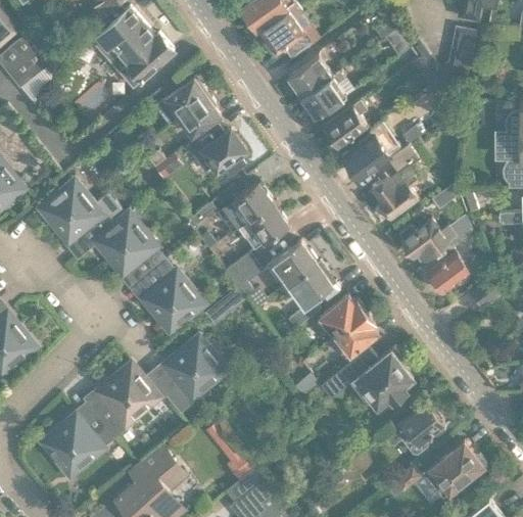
[(105,0),(107,3),(96,10),(102,18),(127,1),(126,0),(105,0)]
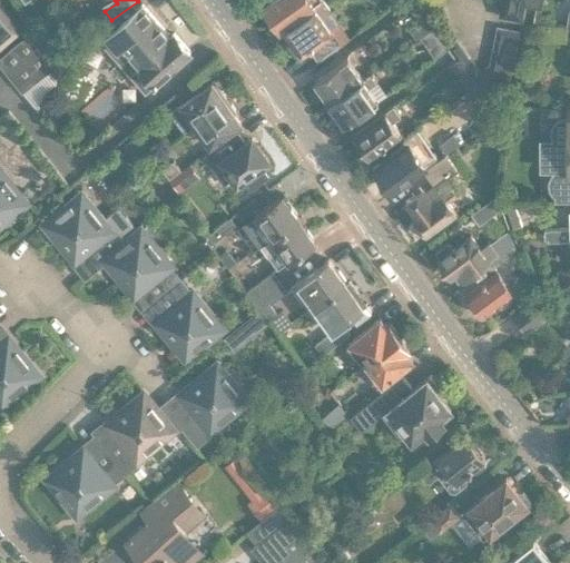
[(279,31),(281,33),(311,11),(302,0),(281,0),(265,11),(272,20),(268,23),(276,33),(279,31)]
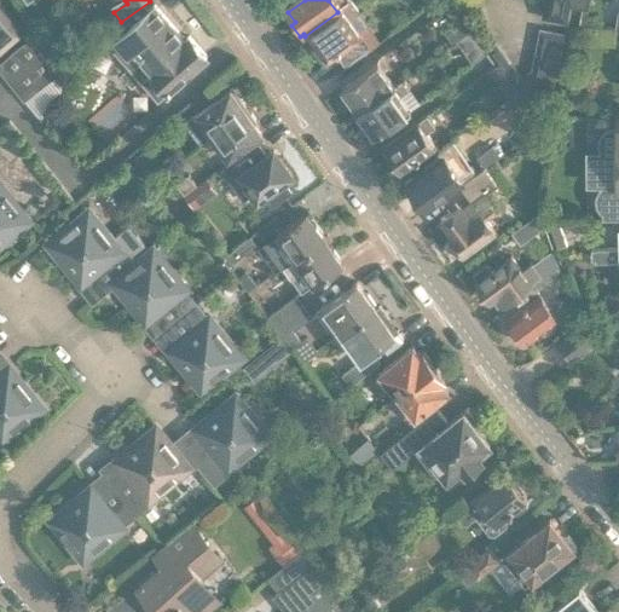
[(548,0),(544,23),(565,27),(568,12),(586,16),(590,1),(585,0),(548,0)]
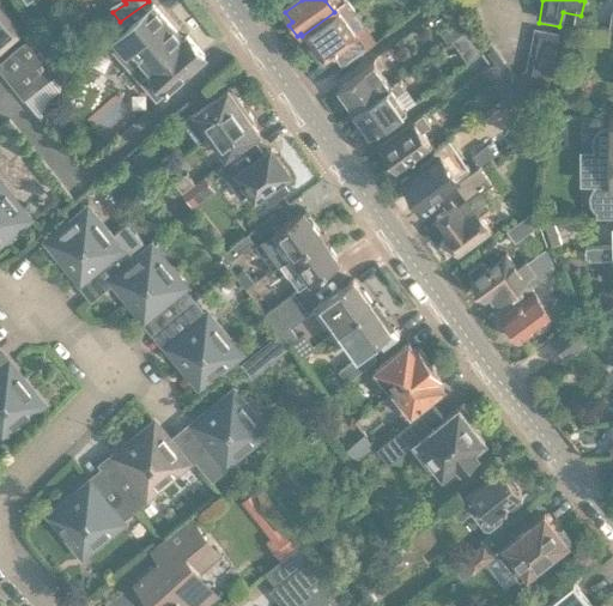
[(321,64),(331,56),(341,72),(366,53),(347,28),(356,22),(347,8),(304,40),(321,64)]
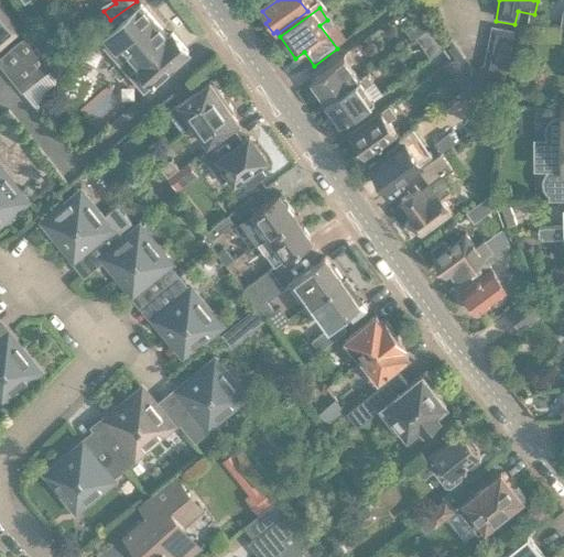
[(433,30),(418,8),(407,15),(422,37),(433,30)]
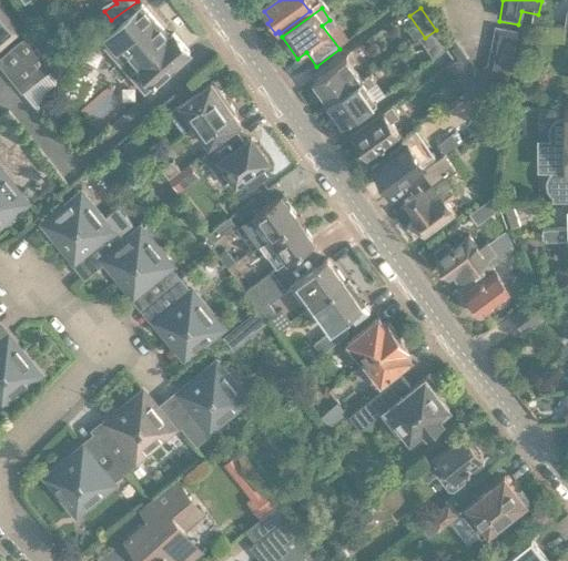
[(169,42),(141,10),(105,41),(118,54),(122,51),(138,70),(139,72),(130,80),(144,97),(189,58),(172,39),(169,42)]
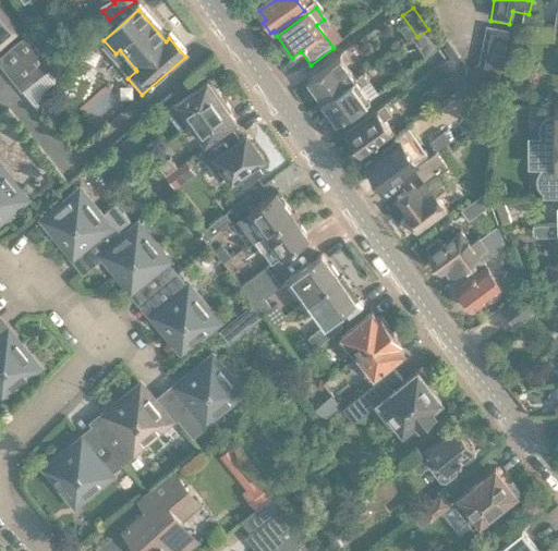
[(0,50),(16,36),(0,16),(0,50)]
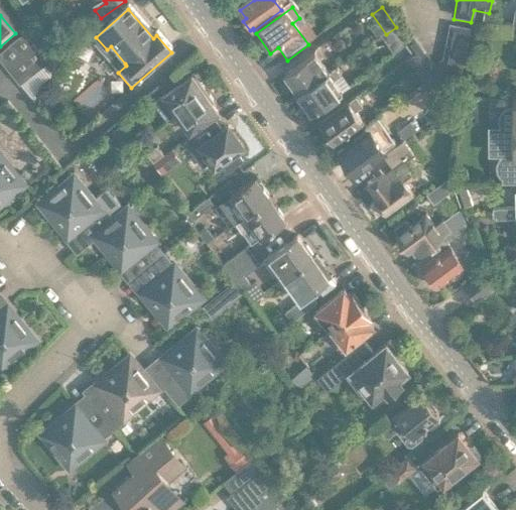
[(62,47),(70,40),(58,25),(52,30),(57,36),(55,38),(62,47)]
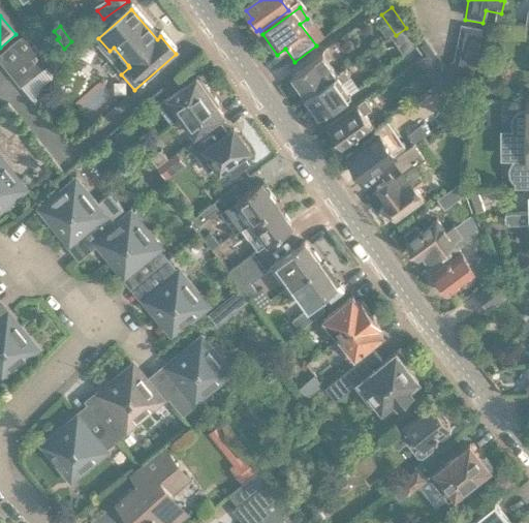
[(465,26),(455,53),(478,61),(488,35),(465,26)]
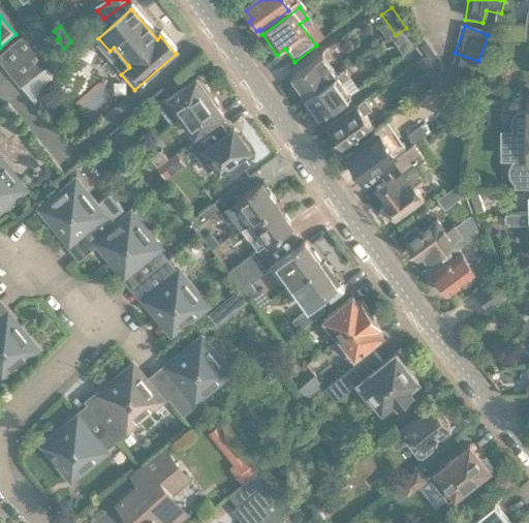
[(418,48),(405,29),(390,39),(403,59),(418,48)]
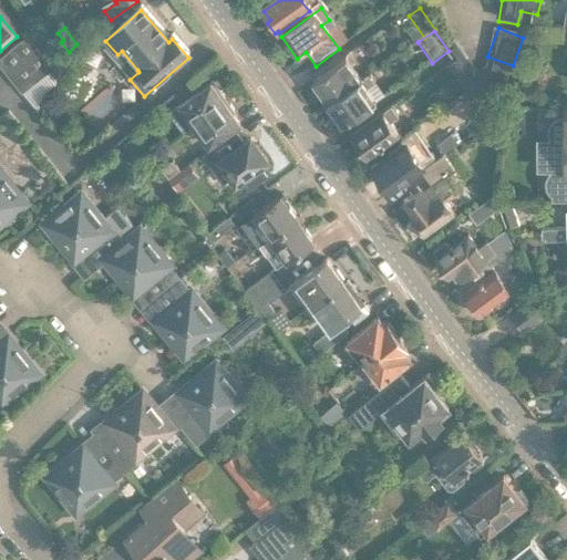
[(0,70),(20,94),(53,68),(30,38),(0,62),(0,70)]
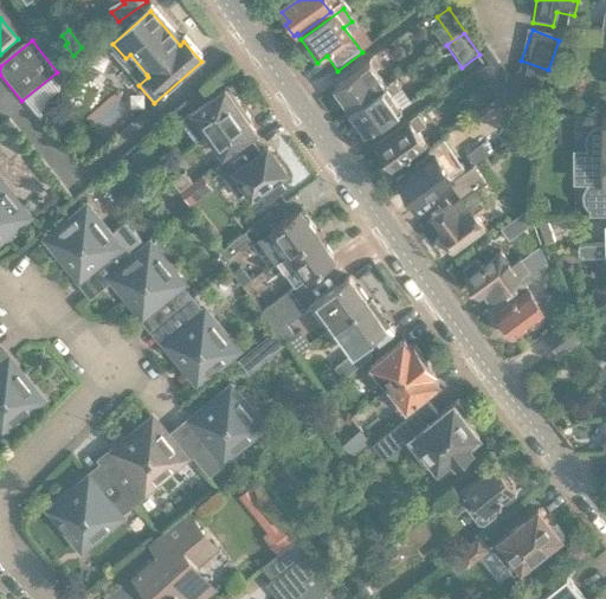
[(392,100),(385,90),(369,68),(333,94),(365,137),(401,113),(392,100)]
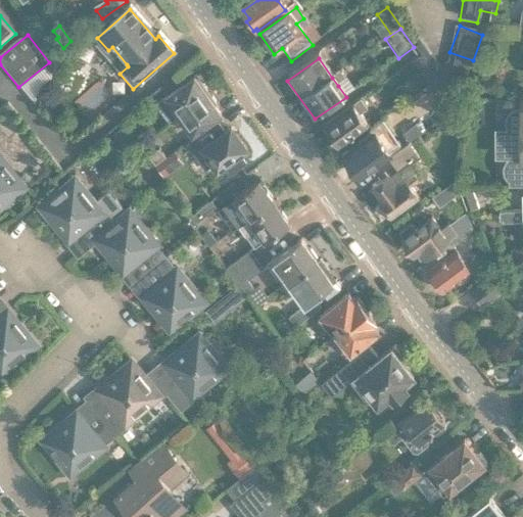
[(421,58),(412,64),(430,89),(439,82),(421,58)]
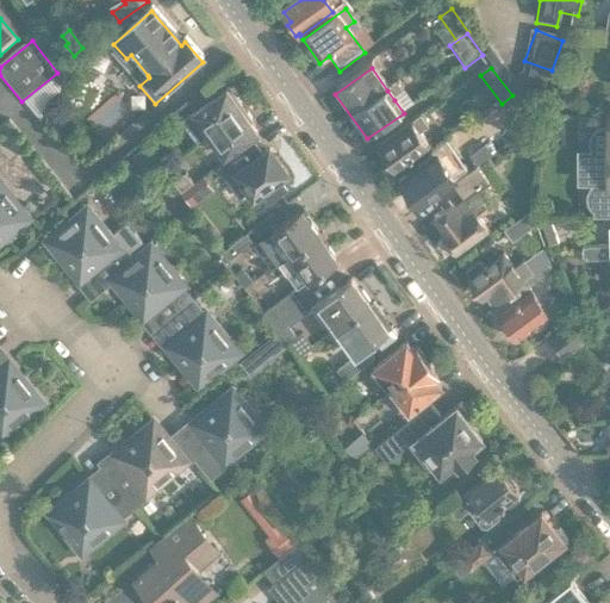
[(394,85),(387,91),(394,100),(402,95),(394,85)]
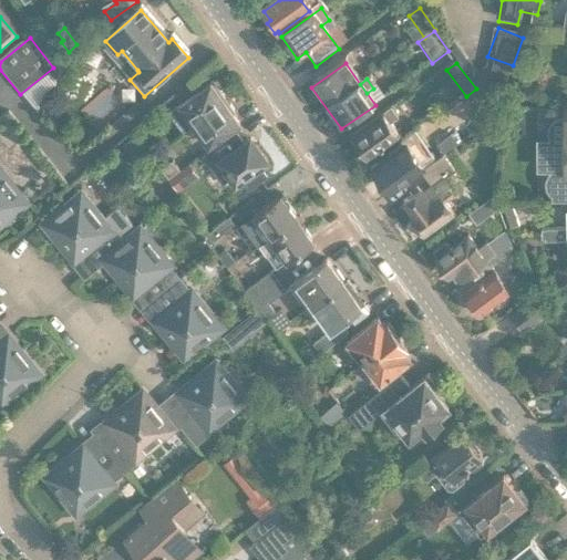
[(167,117),(182,138),(194,130),(227,105),(220,96),(216,95),(210,86),(195,97),(188,89),(174,101),(179,109),(167,117)]
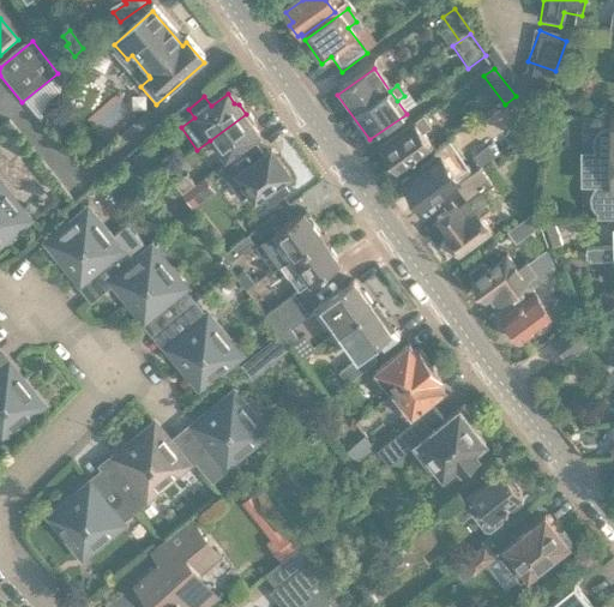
[(253,125),(246,114),(210,140),(226,162),(259,138),(252,128),(253,125)]
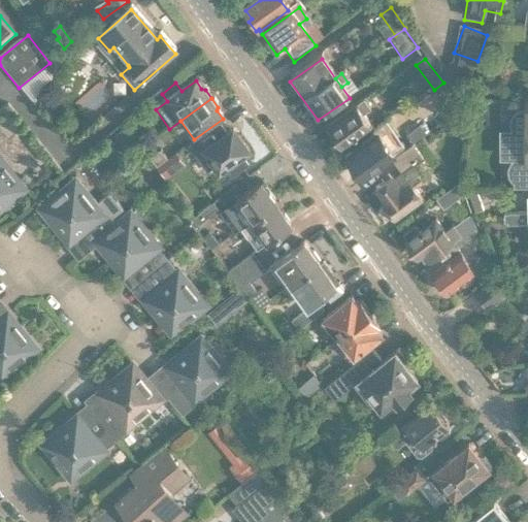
[(361,117),(365,113),(360,106),(328,129),(334,137),(332,141),(337,149),(341,148),(342,150),(370,129),(361,117)]
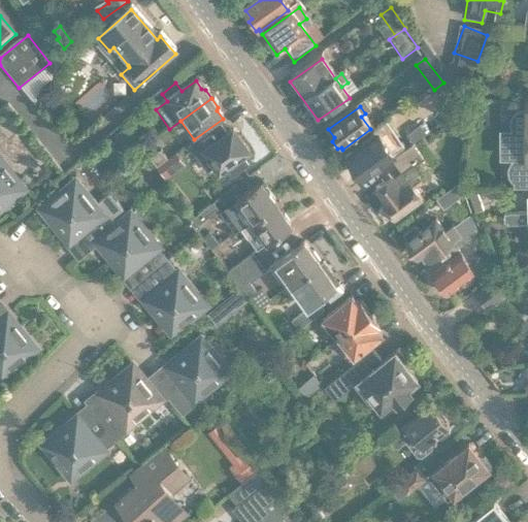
[(527,117),(527,118),(522,116),(516,118),(512,123),(512,129),(515,134),(516,163),(512,170),(512,178),(516,186),(516,190),(527,189),(527,117)]
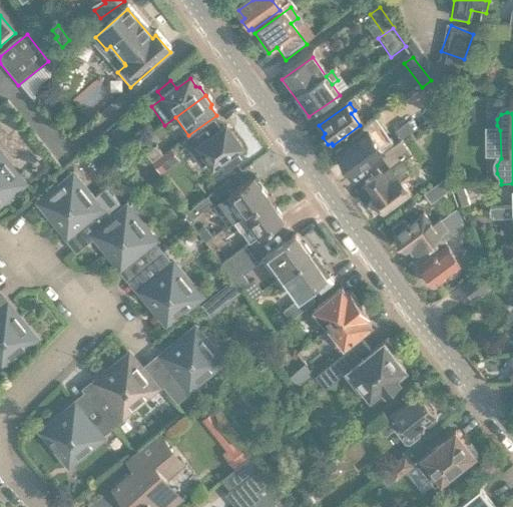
[(414,134),(408,126),(395,135),(401,143),(414,134)]
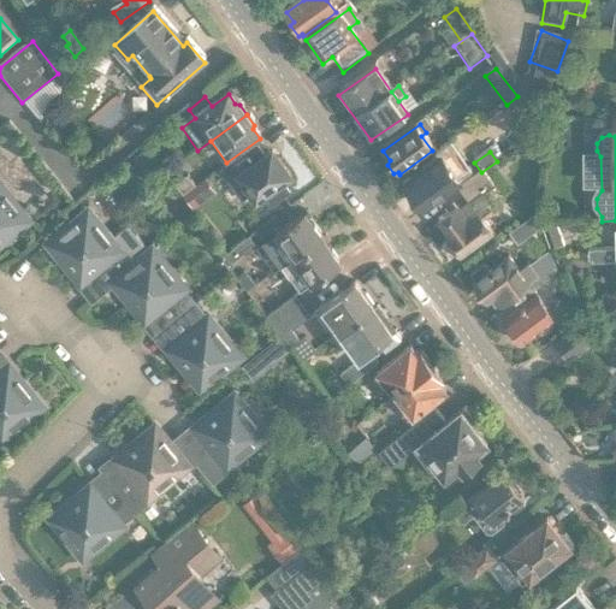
[(146,154),(134,165),(141,173),(153,164),(146,154)]
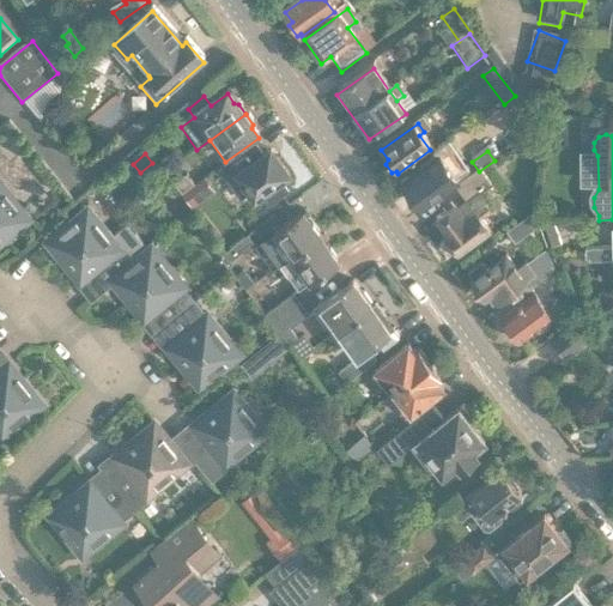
[(289,180),(269,153),(254,164),(246,153),(218,174),(236,199),(241,201),(246,201),(249,198),(254,205),(260,200),(268,211),(289,195),(281,185),(289,180)]
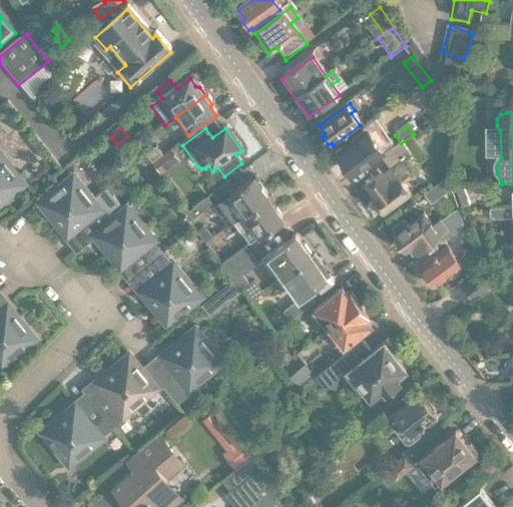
[(347,165),(353,172),(353,173),(384,151),(379,144),(375,146),(366,134),(339,153),(340,155),(338,159),(343,166),(347,165)]
